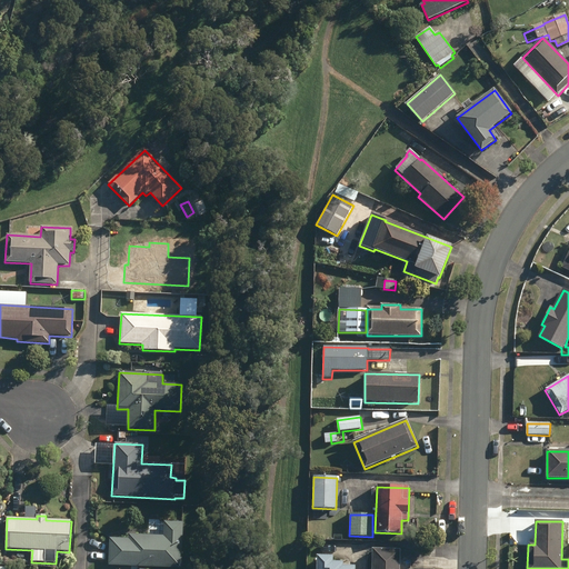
[(108,566),(181,568),(183,523),(165,522),(163,537),(129,535),(129,539),(109,539),(108,566)]
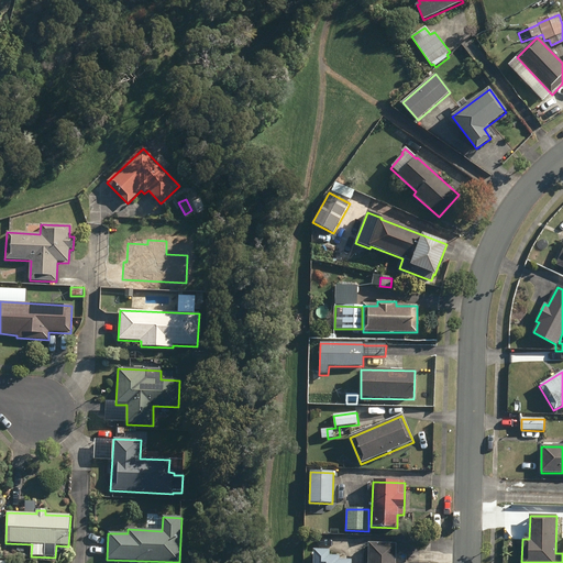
[(367,562),(395,562),(396,545),(368,543),(367,562)]
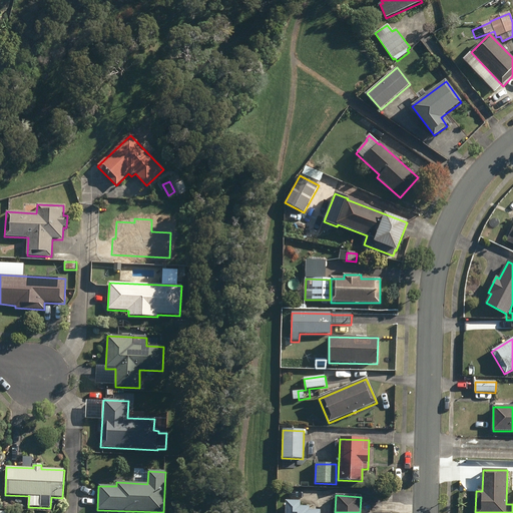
[(285,512),(320,512),(310,511),(310,508),(300,507),(300,502),(286,502),(285,512)]
